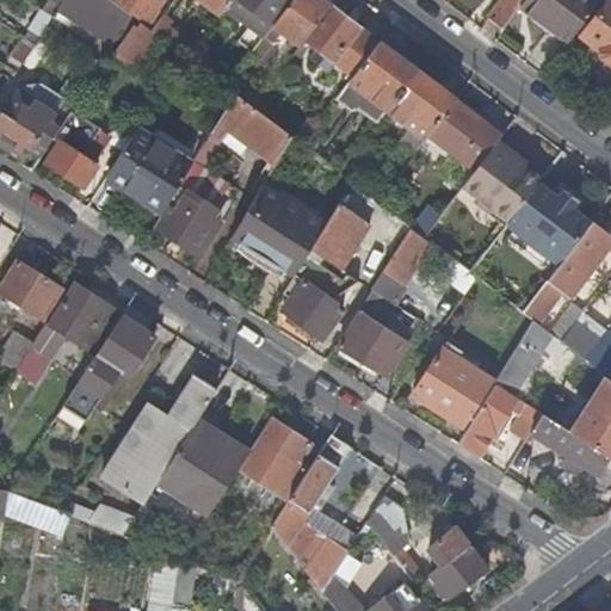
[(111,0),(130,13),(142,23),(143,24),(161,0),(111,0)]
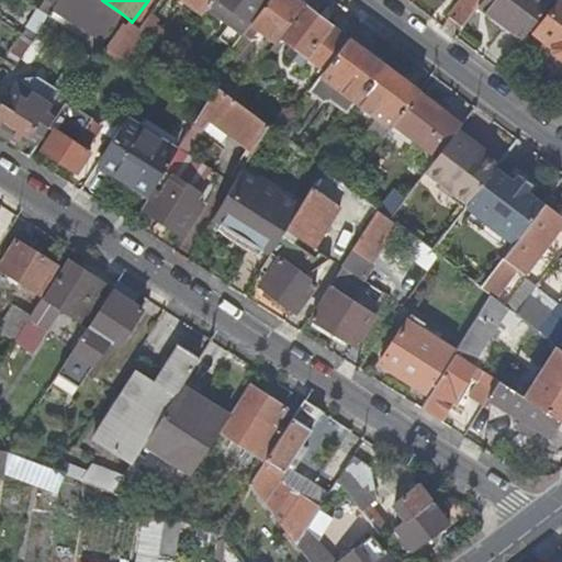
[(184,0),(204,14),(215,0),(184,0)]
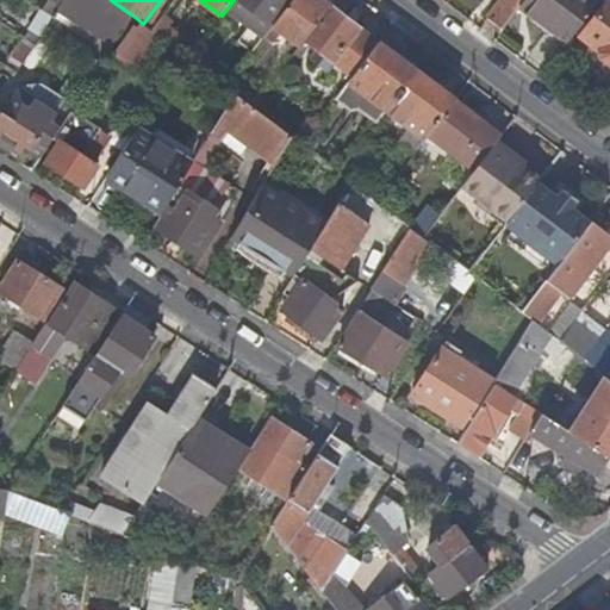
[(292,0),(240,0),(257,14),(238,39),(254,51),(273,25),(292,0)]
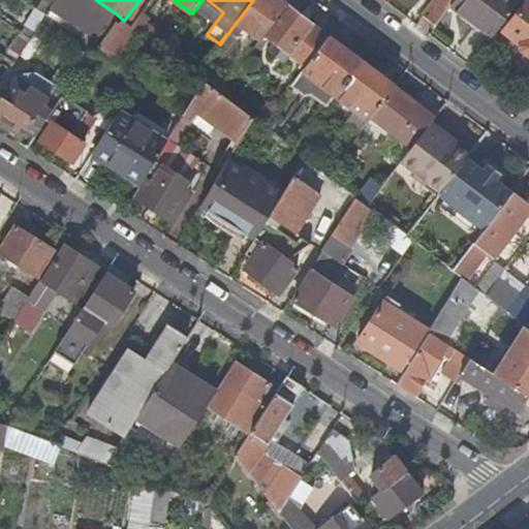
[(253,0),(237,22),(260,40),(265,35),(287,6),(291,0),(253,0)]
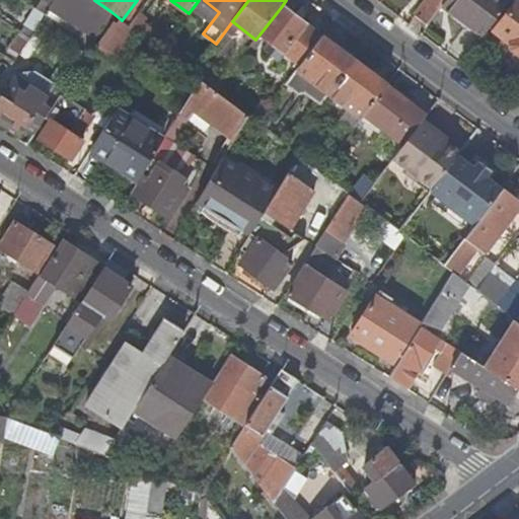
[(427,0),(416,16),(428,25),(443,6),(446,0),(427,0)]
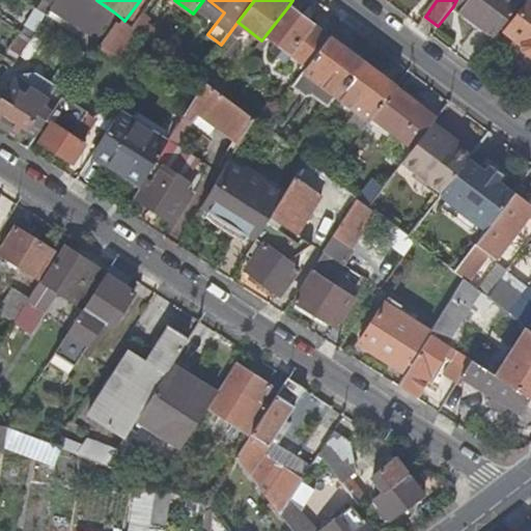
[(456,0),(453,6),(495,36),(522,0),(456,0)]
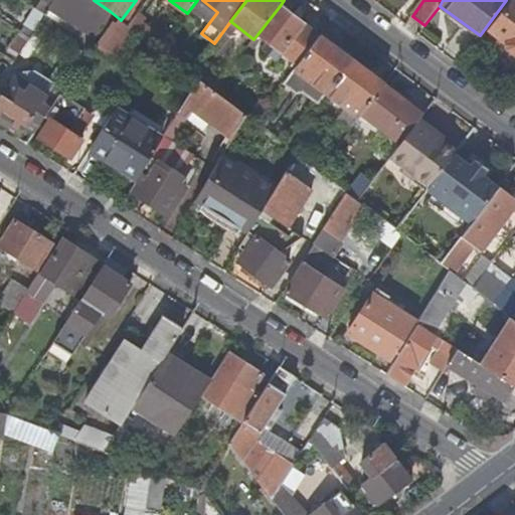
[(514,0),(513,0),(490,30),(514,49),(514,0)]
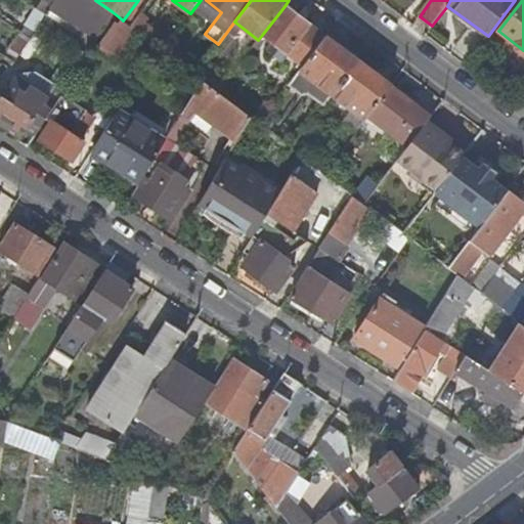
[(49,10),(61,18),(67,11),(53,2),(49,10)]
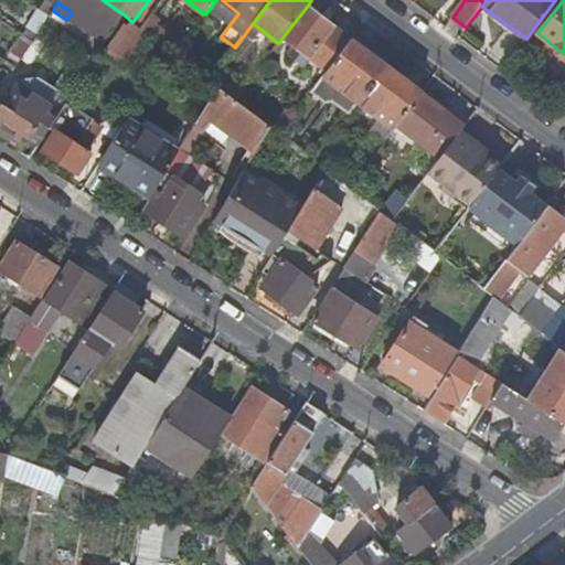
[(352,40),(307,7),(283,38),(327,72),(352,40)]
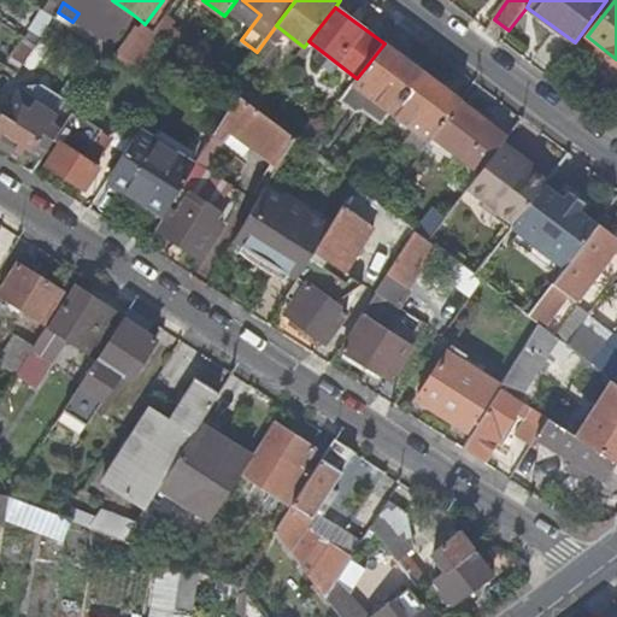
[(72,22),(58,12),(54,17),(42,35),(58,45),(72,22)]
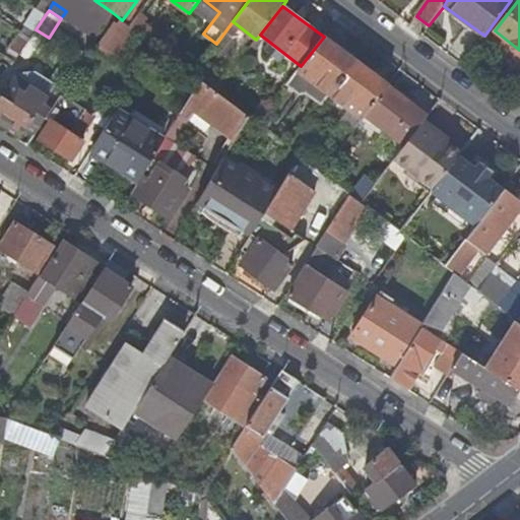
[(130,35),(134,29),(130,25),(122,20),(121,19),(117,24),(130,35)]
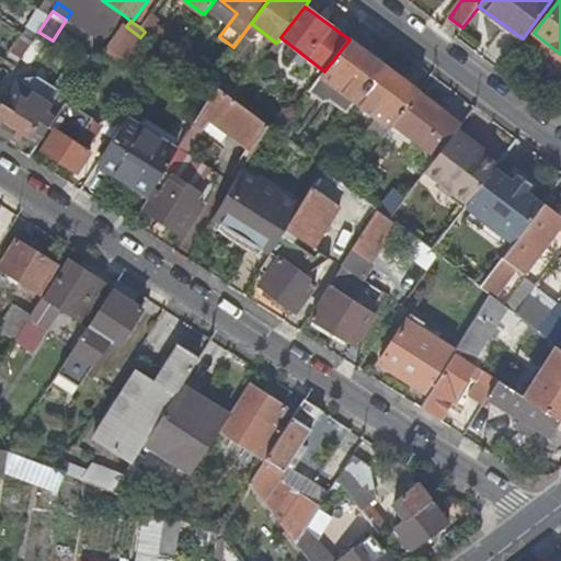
[(140,37),(126,26),(122,23),(100,54),(118,68),(140,37)]
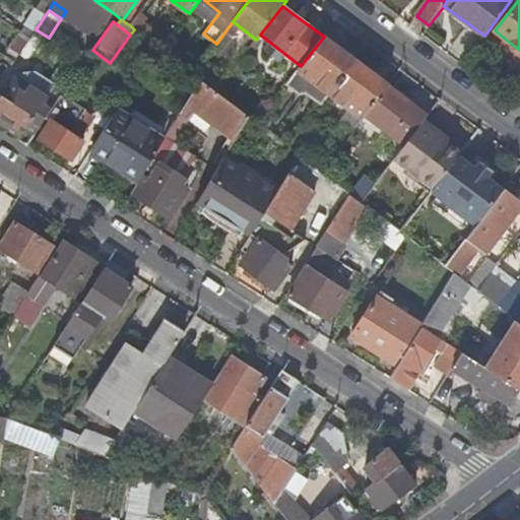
[(355,61),(324,37),(301,66),(286,84),(301,93),(307,93),(322,105),(329,95),(355,61)]
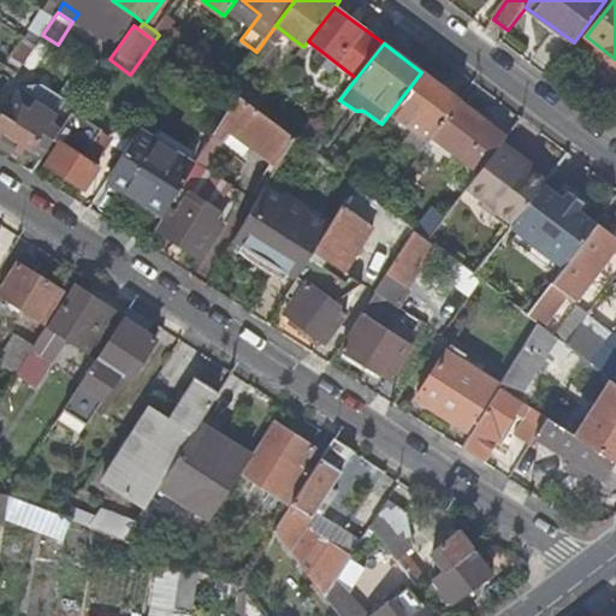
[(237,77),(200,47),(191,59),(229,88),(237,77)]
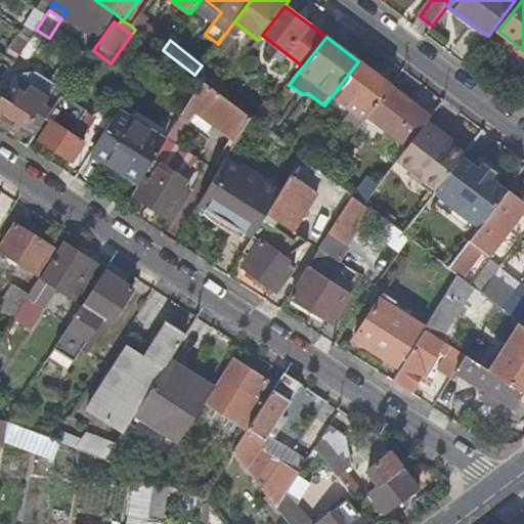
[(391,86),(358,61),(332,96),(364,121),(367,116),(391,86)]
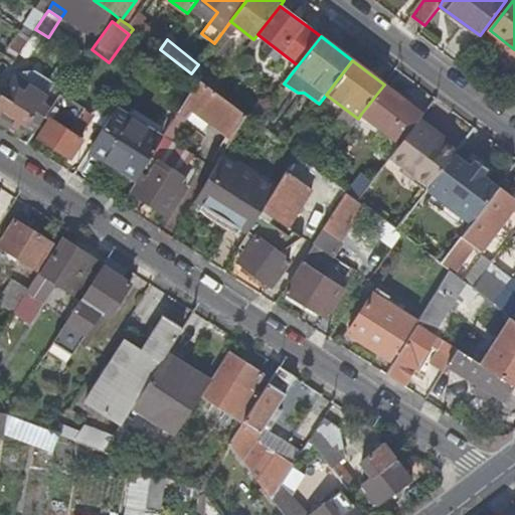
[(185,98),(234,135),(240,126),(246,116),(214,91),(197,78),(185,98)]
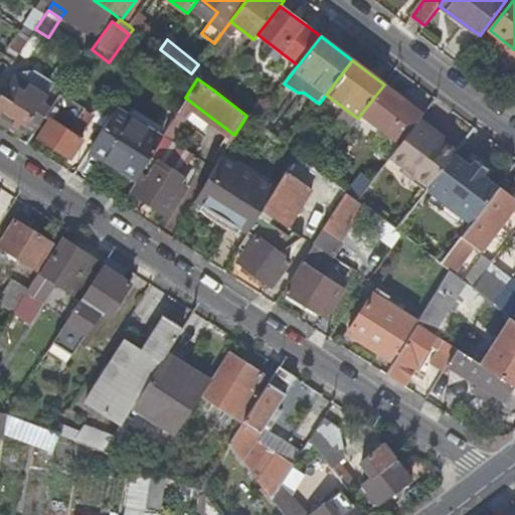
[(423,114),(384,84),(361,114),(400,144),(417,122),(423,114)]
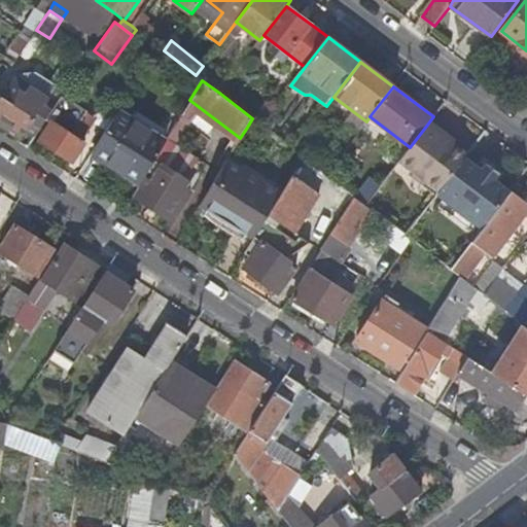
[(85,143),(83,142),(71,134),(85,111),(61,95),(45,119),(51,124),(40,141),(73,162),(85,143)]
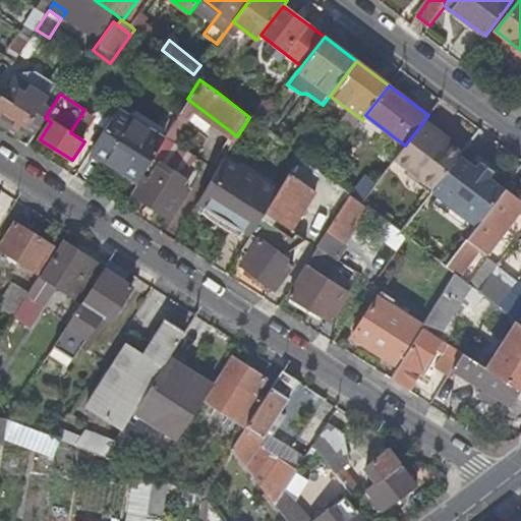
[(0,95),(0,114),(24,131),(35,117),(0,95)]
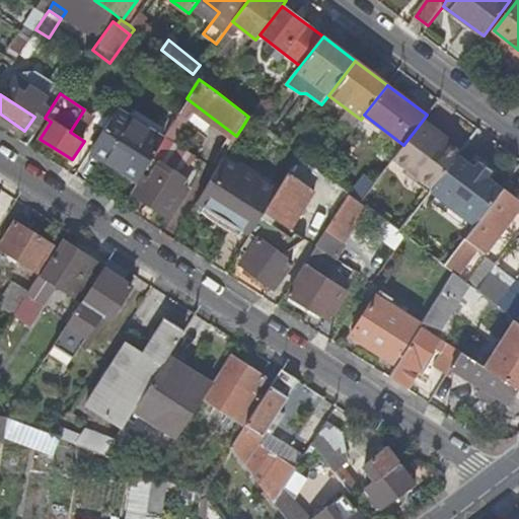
[(70,132),(82,140),(96,117),(84,109),(70,132)]
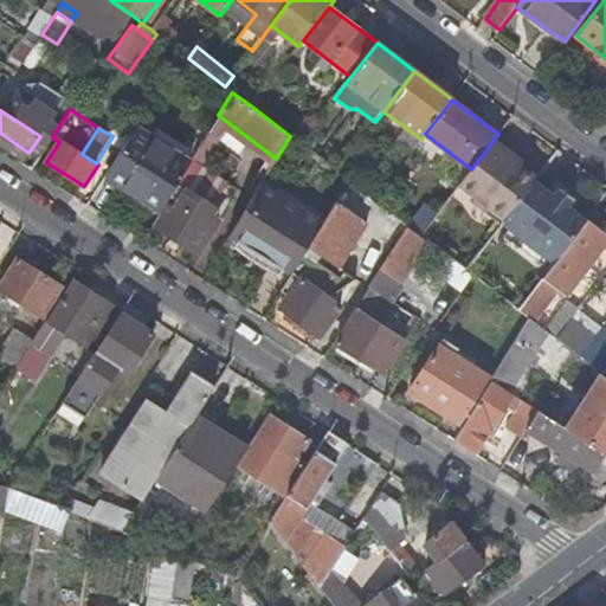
[(169,142),(136,128),(107,175),(140,197),(142,192),(166,205),(178,184),(193,156),(169,142)]
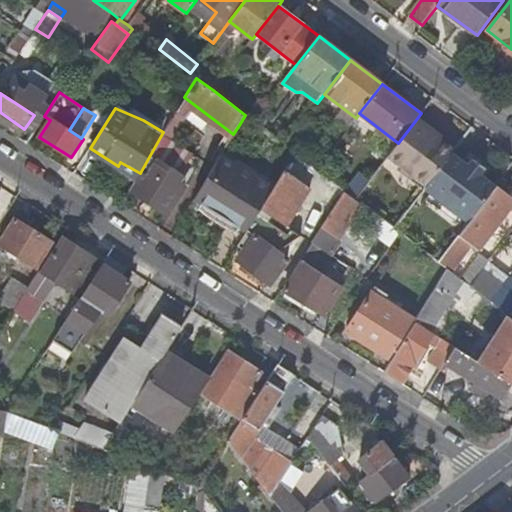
[(454,150),(415,121),(398,143),(388,155),(427,185),(428,184),(452,153),(454,150)]
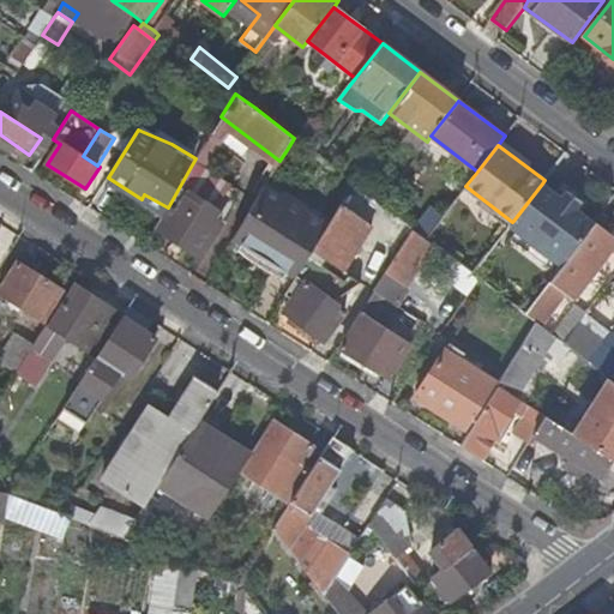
[(595,223),(542,184),(513,221),(565,260),(595,223)]
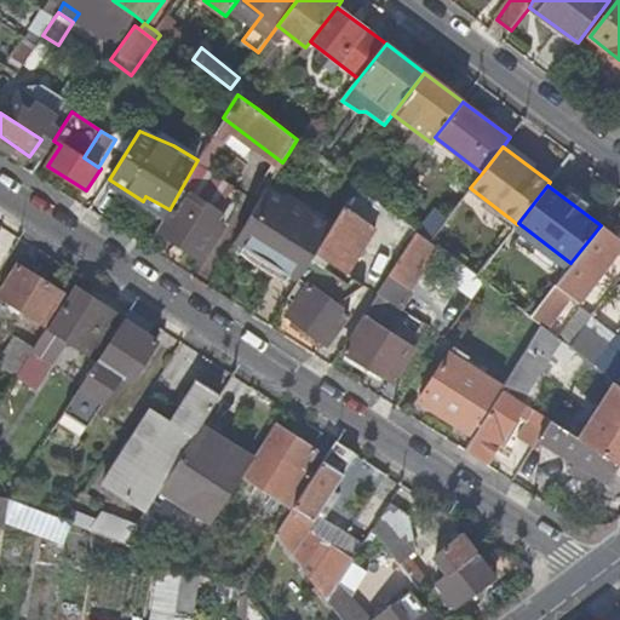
[(375,227),(386,208),(383,205),(359,187),(351,197),(346,206),(375,227)]
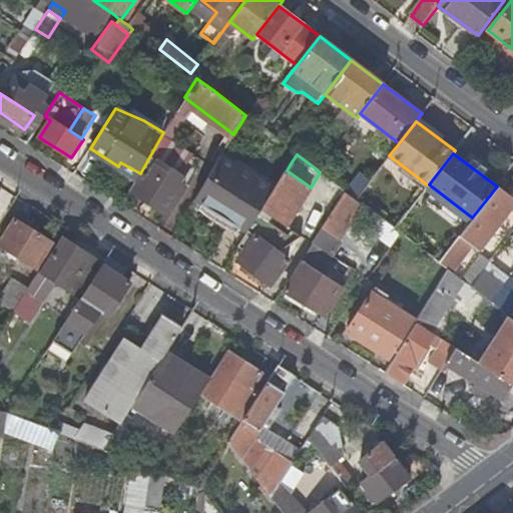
[(183,176),(150,155),(140,173),(137,178),(130,190),(170,215),(181,197),(173,192),(183,176)]
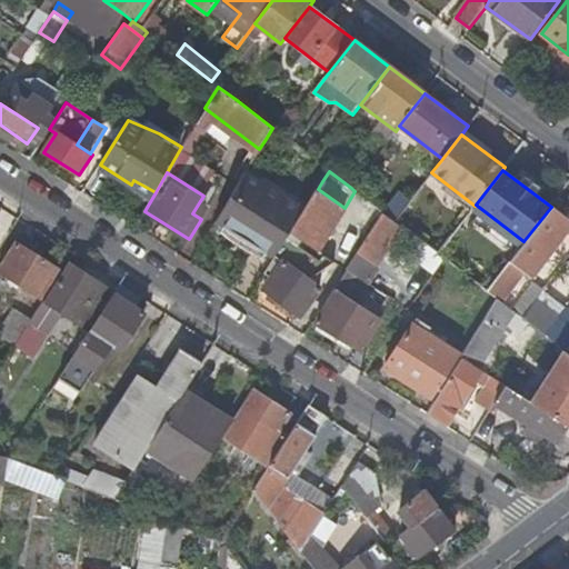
[(245,173),(216,222),(276,258),(288,238),(290,232),(305,210),(245,173)]
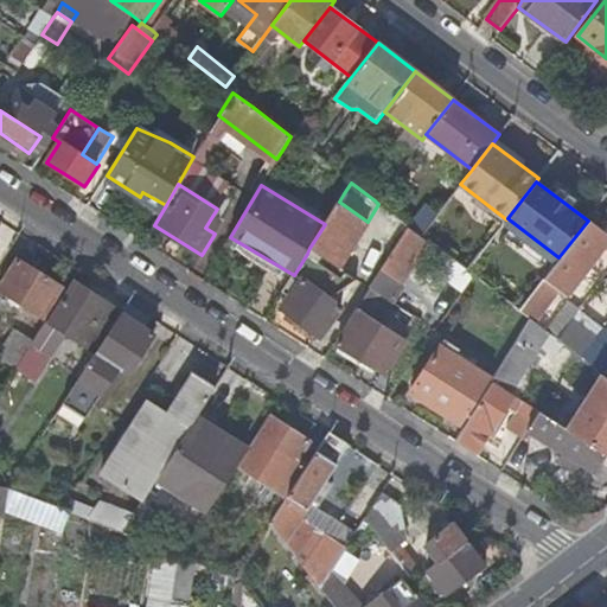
[(140,197),(163,211),(166,205),(142,192),(140,197)]
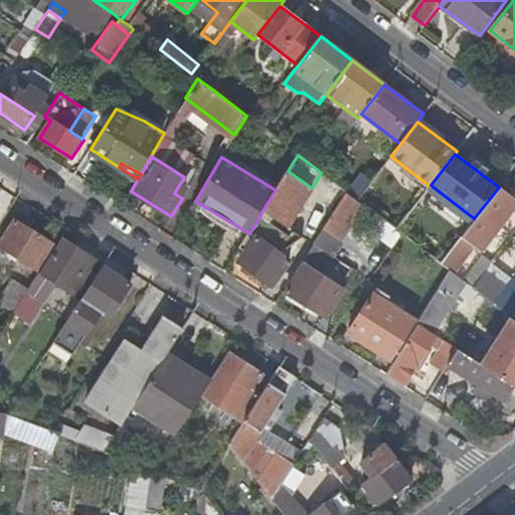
[(312,188),(288,171),(276,190),(263,210),(273,217),(289,226),(312,188)]
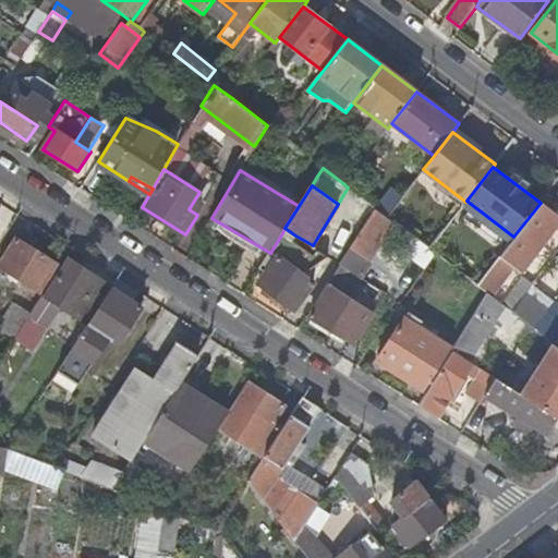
[(557,216),(555,214),(541,203),(513,237),(476,284),(487,293),(490,295),(512,267),(520,273),(524,268),(557,223),(557,216)]
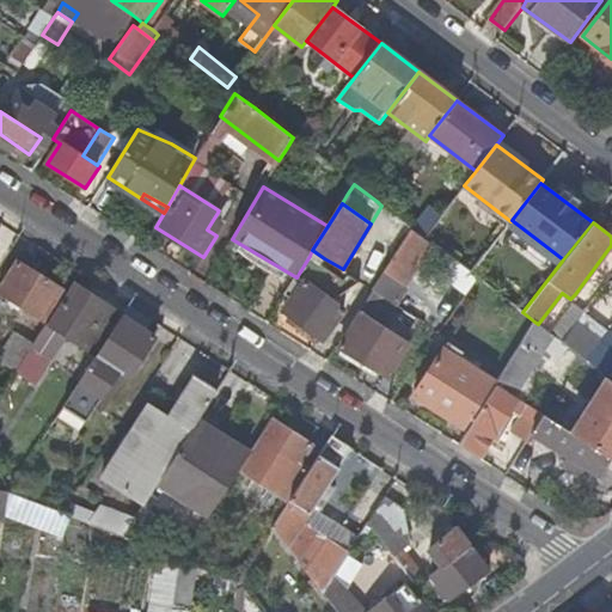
[(374,291),(397,305),(398,305),(410,286),(405,283),(430,243),(424,237),(412,228),(374,291)]
